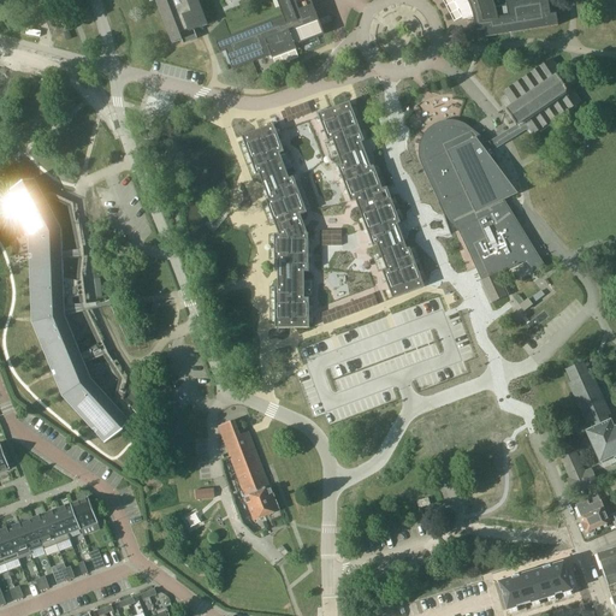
[(155,0),(172,43),(183,40),(184,42),(184,43),(197,39),(197,37),(195,30),(208,25),(199,0),(155,0)]
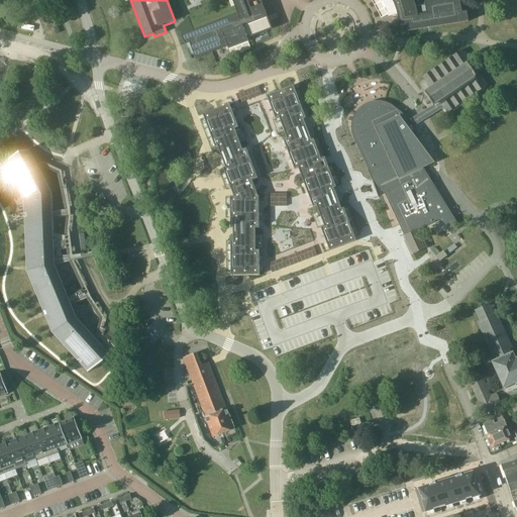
[(232,0),(237,13),(182,34),(186,43),(191,42),(196,58),(227,45),(229,49),(249,41),(247,37),(250,36),(255,34),(272,28),(268,17),(261,0),(232,0)]
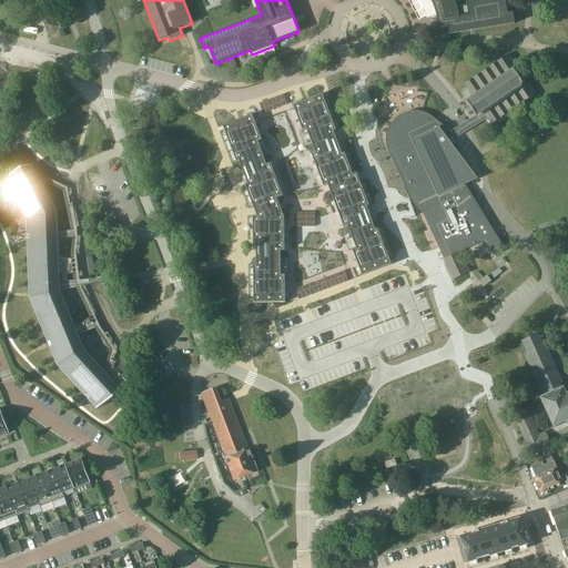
[(432,0),(434,6),(436,11),(438,17),(439,22),(439,28),(447,27),(448,33),(515,23),(514,12),(508,13),(505,0),(475,0),(467,1),(468,14),(459,16),(457,8),(455,0),(454,0),(432,0)]
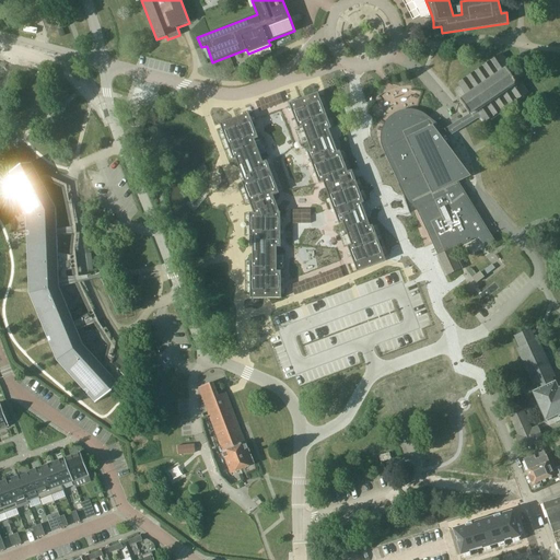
[(48,34),(63,27),(58,11),(42,16),(48,34)]
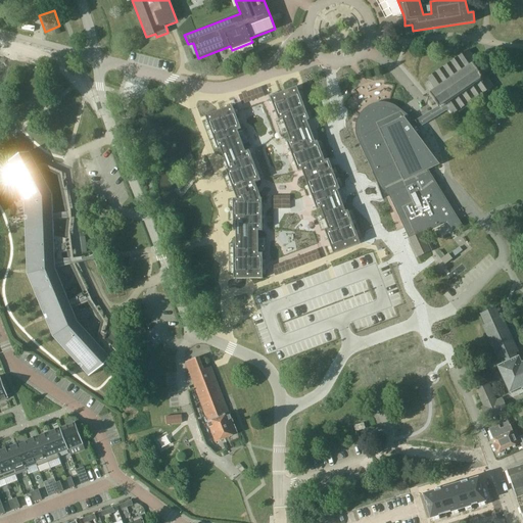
[(424,117),(417,123),(420,128),(426,124),(435,117),(439,114),(448,108),(452,113),(453,114),(479,97),(484,105),(490,101),(489,99),(491,98),(486,91),(494,86),(488,78),(484,73),(469,49),(427,78),(429,80),(429,81),(435,89),(430,93),(429,93),(438,107),(432,111),(424,117)]
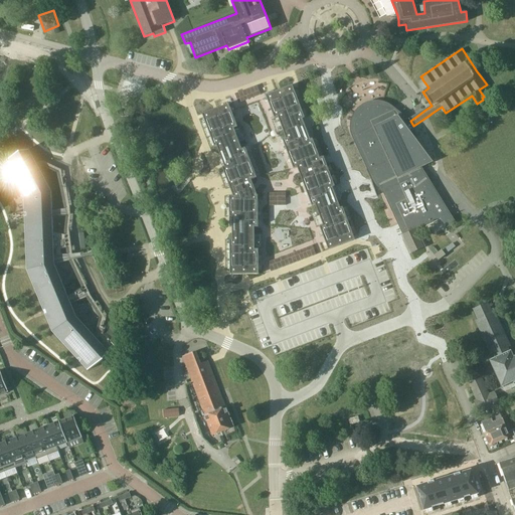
[(237,100),(260,91),(258,86),(234,94),(237,100)]
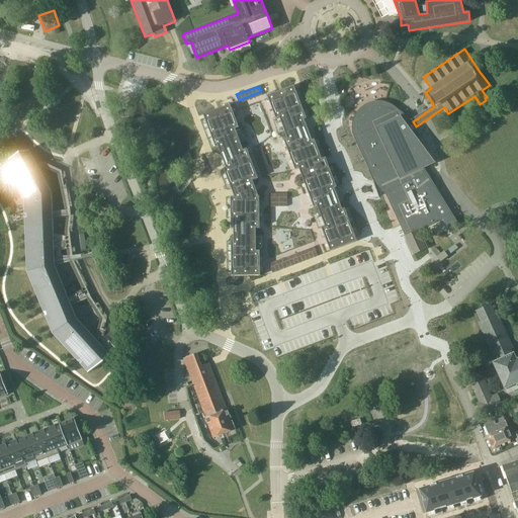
[(294,86),(267,96),(276,119),(273,120),(274,121),(276,120),(277,122),(278,125),(281,134),(285,133),(286,136),(287,139),(284,140),(295,170),(299,169),(314,207),(318,206),(320,212),(317,213),(321,227),(318,228),(319,229),(322,228),(331,252),(357,242),(345,208),(342,209),(337,194),(335,188),(337,187),(326,158),(322,159),(315,140),(312,141),(305,119),(307,118),(294,86)]
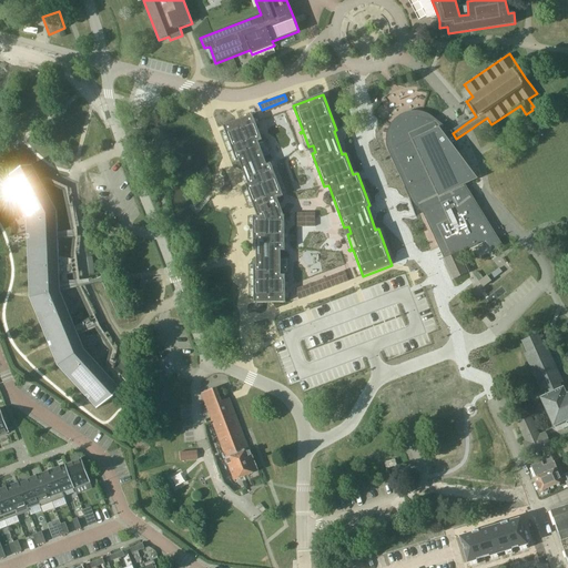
[(387,135),(386,142),(387,148),(391,155),(406,190),(407,190),(409,198),(416,216),(416,215),(421,213),(423,212),(434,236),(435,239),(445,259),(443,260),(444,263),(449,274),(453,280),(467,273),(468,273),(469,272),(460,252),(466,250),(475,245),(486,241),(493,252),(504,245),(499,240),(498,237),(470,192),(468,189),(465,191),(463,184),(469,181),(477,178),(458,152),(462,151),(456,141),(454,137),(453,138),(448,139),(437,124),(439,123),(435,119),(435,118),(429,114),(424,112),(423,111),(419,111),(415,111),(409,111),(404,113),(399,115),(395,119),(392,123),(389,127),(388,129),(387,135)]
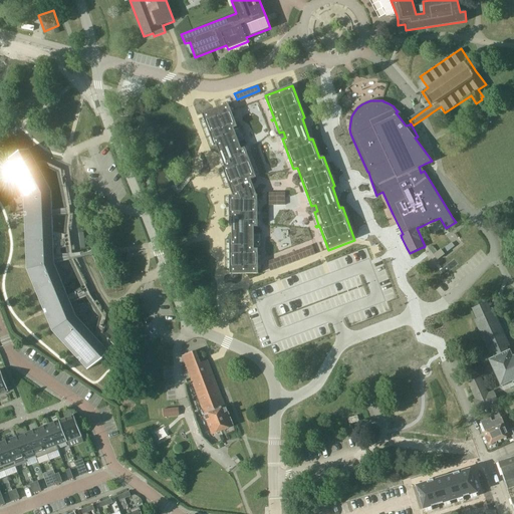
[(228,103),(202,113),(214,147),(217,146),(220,155),(224,167),(222,167),(233,195),(229,195),(229,217),(232,217),(232,239),(230,239),(230,274),(258,274),(258,249),(261,249),(261,247),(258,247),(258,234),(254,234),(254,227),(258,227),(257,195),(251,180),(256,177),(245,148),(241,149),(239,143),(243,141),(238,129),(241,127),(240,125),(237,126),(228,103)]
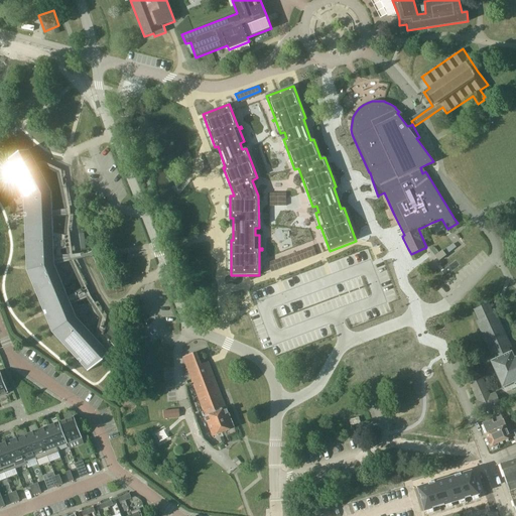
[(51,191),(37,166),(36,164),(29,150),(5,163),(11,174),(12,176),(24,200),(24,203),(25,219),(25,220),(27,266),(27,269),(27,270),(44,311),(45,314),(52,332),(77,359),(81,363),(88,371),(108,352),(98,341),(95,338),(77,317),(72,306),(70,301),(63,285),(54,265),(54,260),(54,258),(53,249),(53,235),(52,213),(51,210),(51,191)]
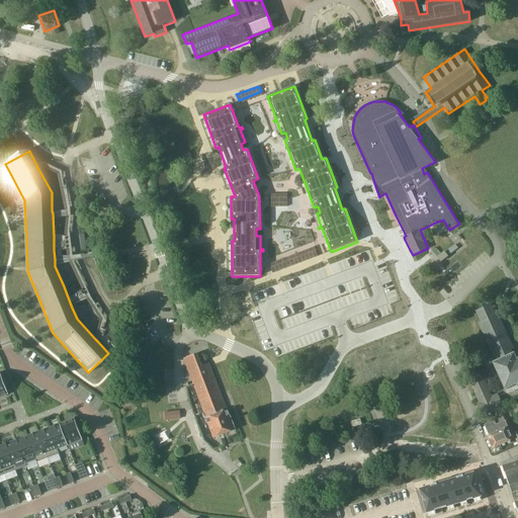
[(287,206),(287,194),(271,194),(271,206),(287,206)]
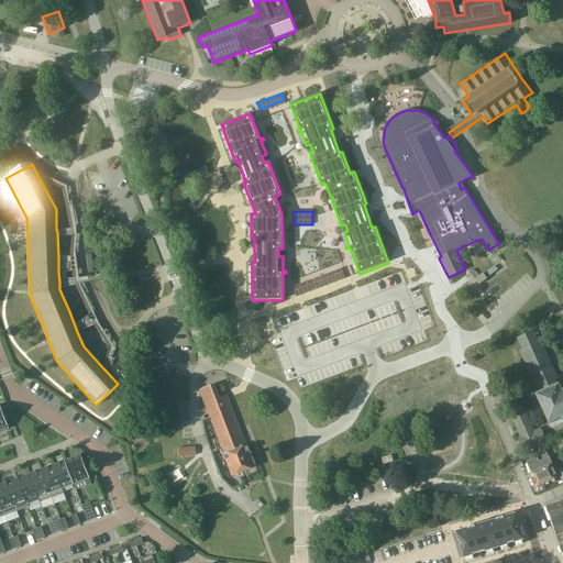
[(296,297),(345,278),(343,273),(294,291),(296,297)]
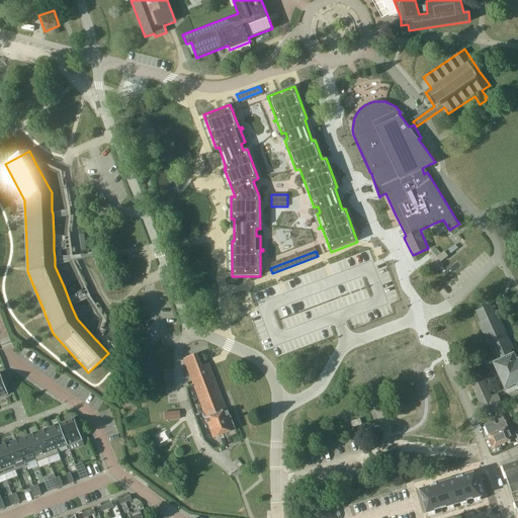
[(499,314),(497,315),(492,304),(476,311),(481,323),(479,324),(494,356),(496,355),(499,360),(494,362),(508,394),(517,389),(517,386),(516,382),(517,381),(517,357),(517,358),(514,352),(512,349),(514,348),(499,314)]
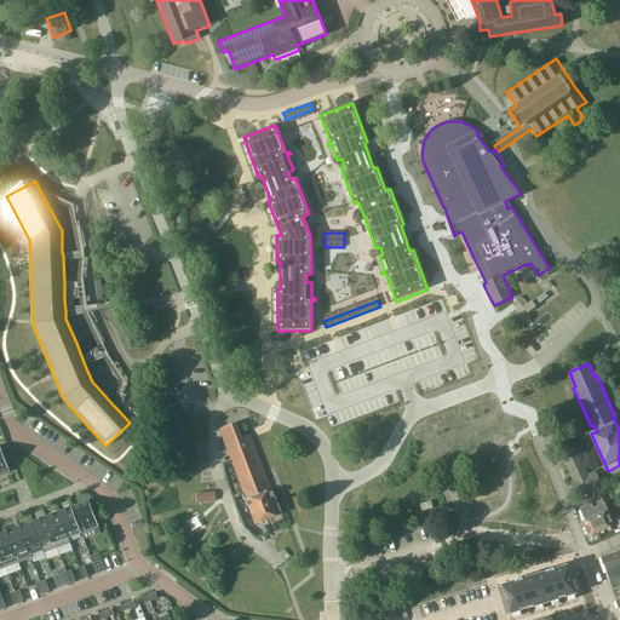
[(242,437),(236,423),(219,429),(247,500),(246,500),(256,524),(282,515),(274,489),(273,491),(251,435),(242,437)]
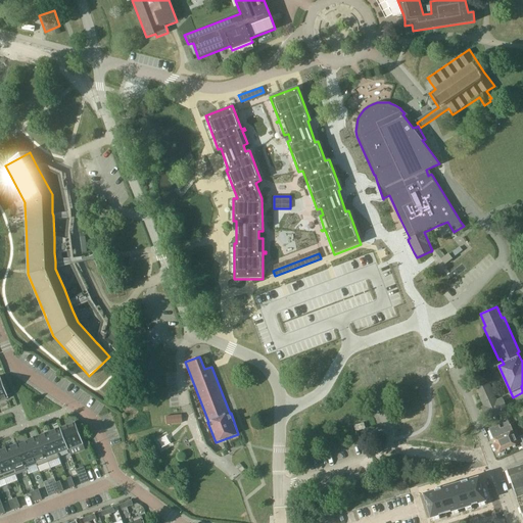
[(478,370),(471,373),(474,379),(481,376),(478,370)]
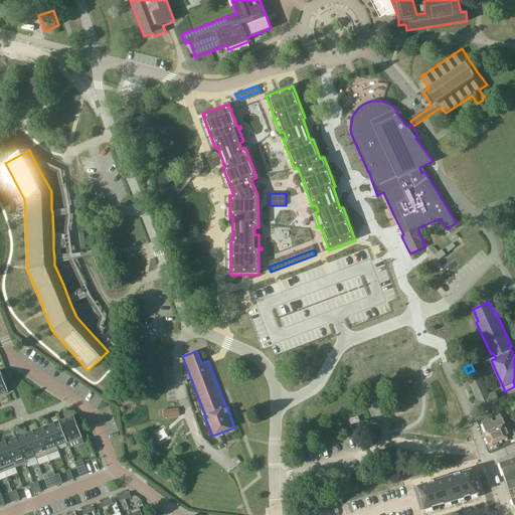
[(489,395),(485,386),(481,378),(471,383),(478,400),(475,401),(480,412),(500,403),(495,392),(489,395)]
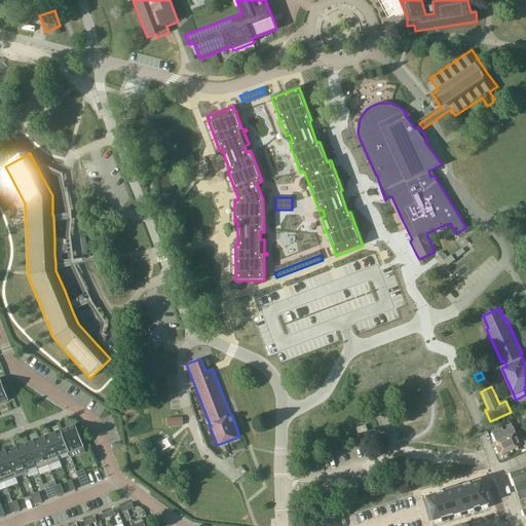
[(182,417),(166,418),(167,427),(183,425),(182,417)]
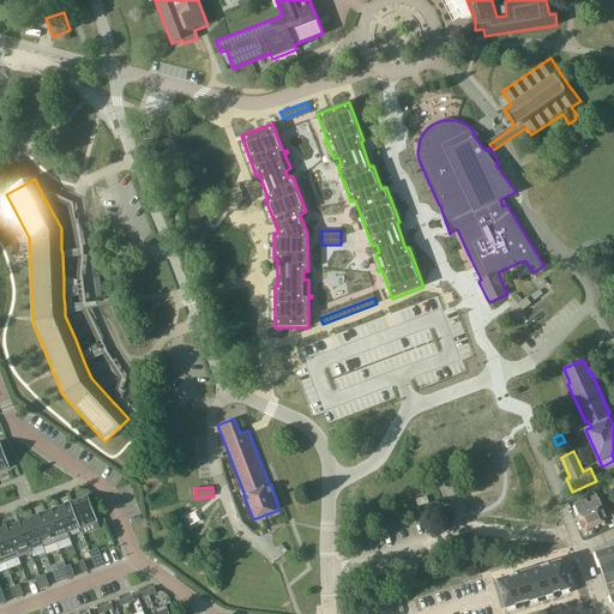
[(88,495),(71,501),(80,528),(97,522),(88,495)]
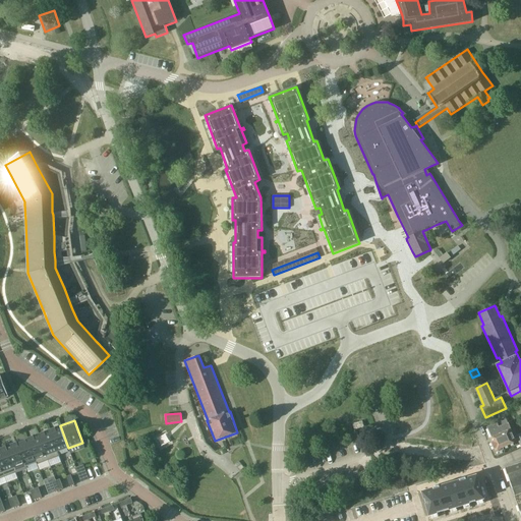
[(362,421),(353,423),(355,429),(364,427),(362,421)]
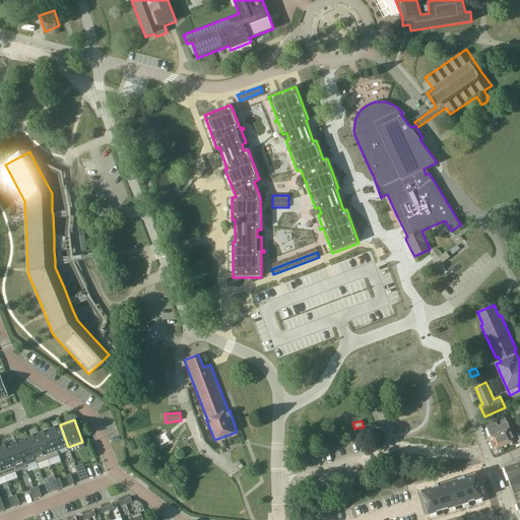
[(497,423),(488,427),(492,437),(489,438),(495,450),(498,452),(501,450),(502,447),(516,441),(508,421),(498,426),(497,423)]
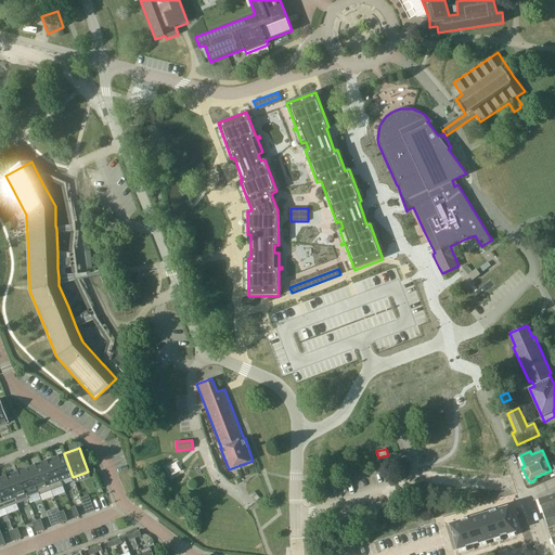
[(61,481),(62,481),(73,477),(64,453),(52,457),(61,481)]
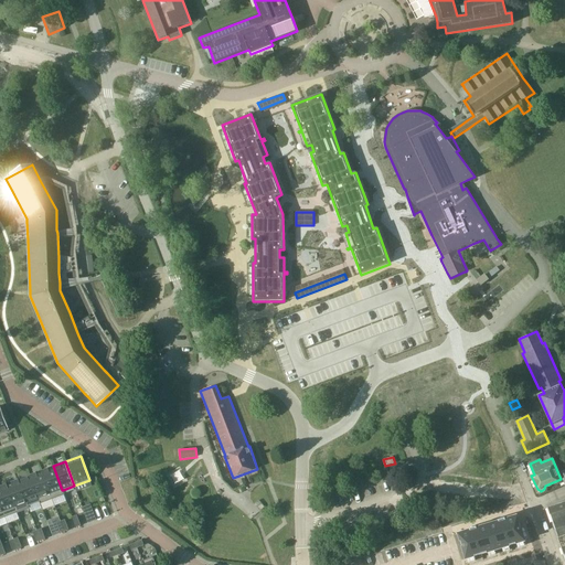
[(62,490),(53,466),(42,470),(52,500),(64,494),(63,490),(62,490)]
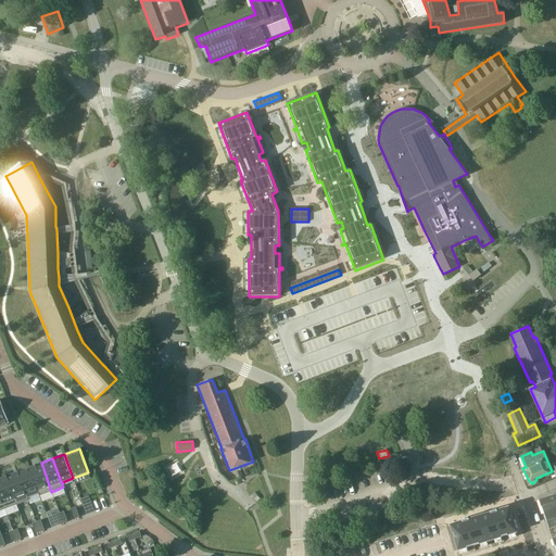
[(39,494),(40,496),(51,492),(41,463),(29,467),(39,494)]
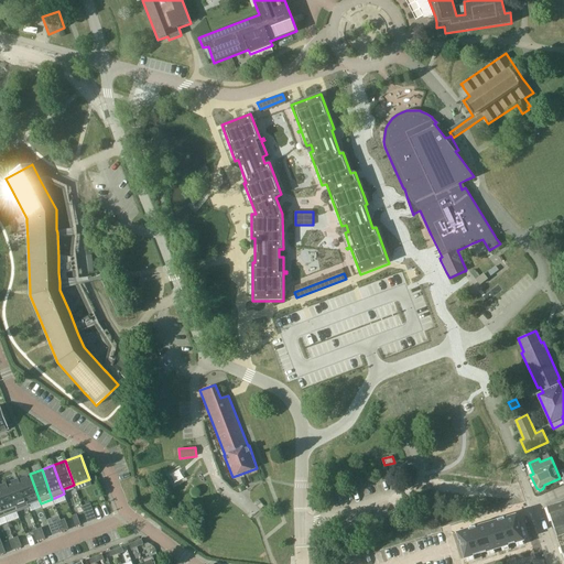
[(30,474),(18,478),(29,506),(40,501),(30,474)]
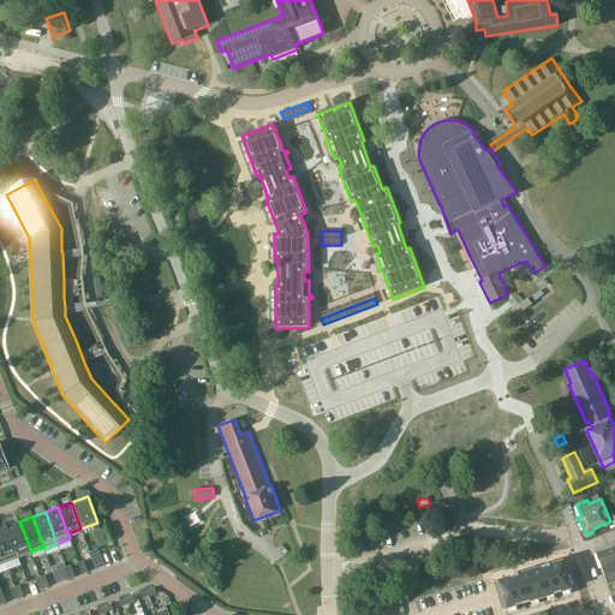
[(31,551),(19,521),(7,526),(19,559),(31,554),(31,551)]
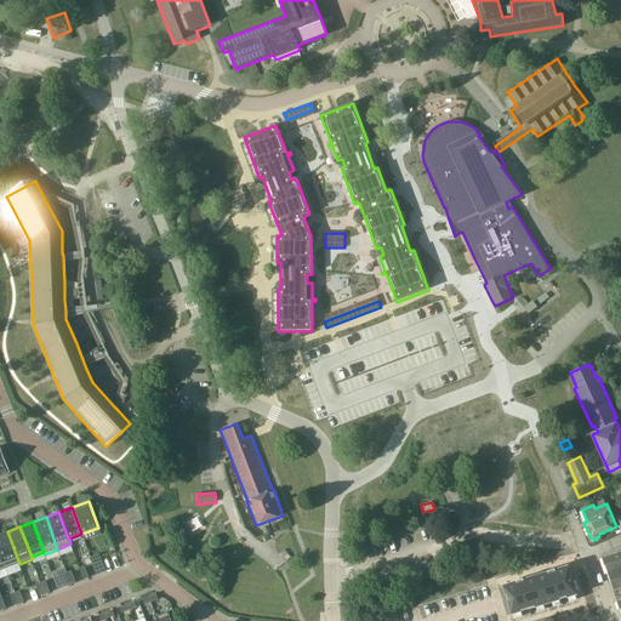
[(7,531),(0,534),(0,552),(6,569),(20,564),(7,531)]
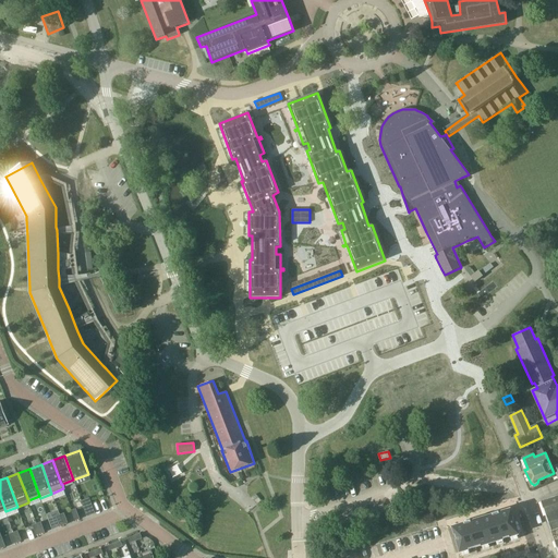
[(557,495),(542,501),(542,500),(541,501),(557,550),(557,495)]
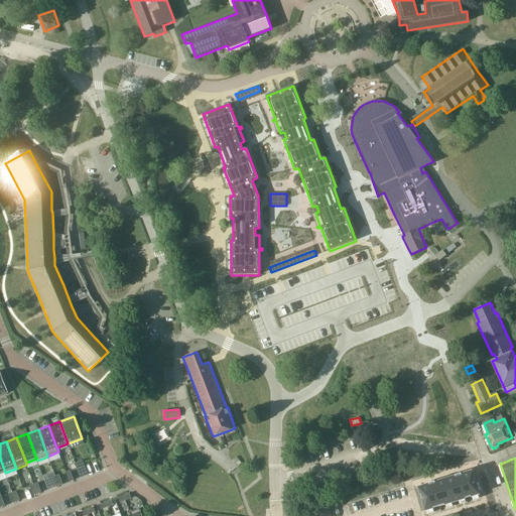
[(83,461),(75,464),(81,478),(88,475),(83,461)]
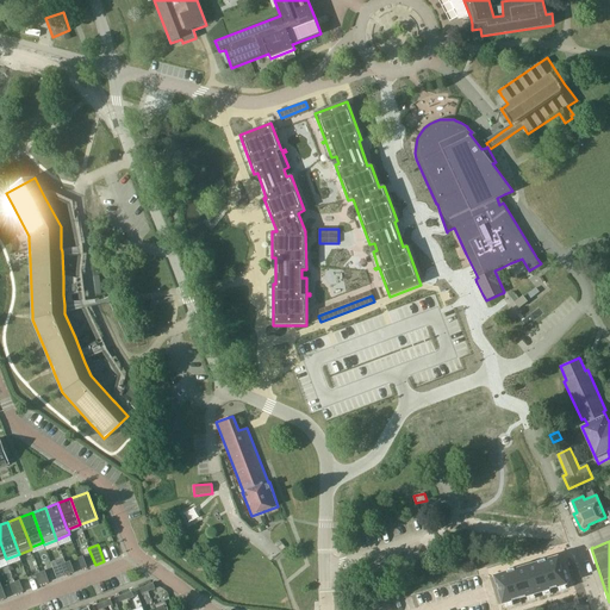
[(496,578),(504,605),(566,587),(559,560),(496,578)]
